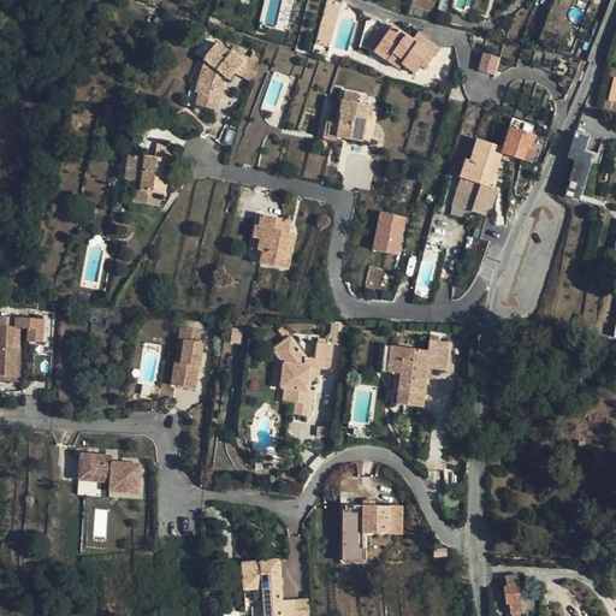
[(395,57),(407,36),(392,24),(385,34),(373,51),(386,60),(391,54),(395,57)]
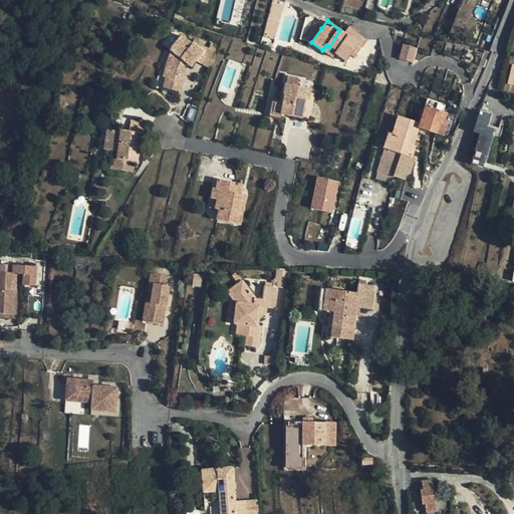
[(304,37),(311,42),(321,28),(315,22),(304,37)]
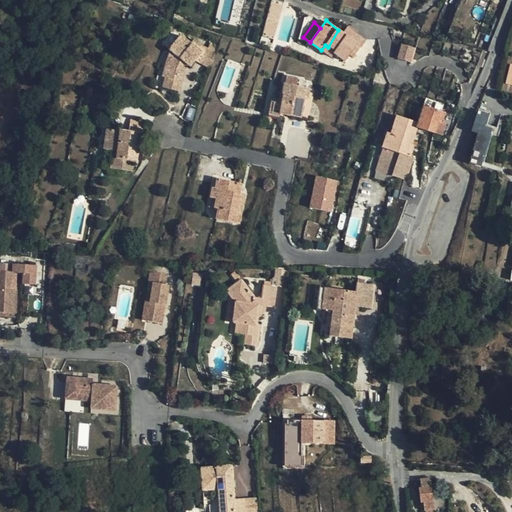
[(348,25),(346,27),(354,33),(356,31),(348,25)]
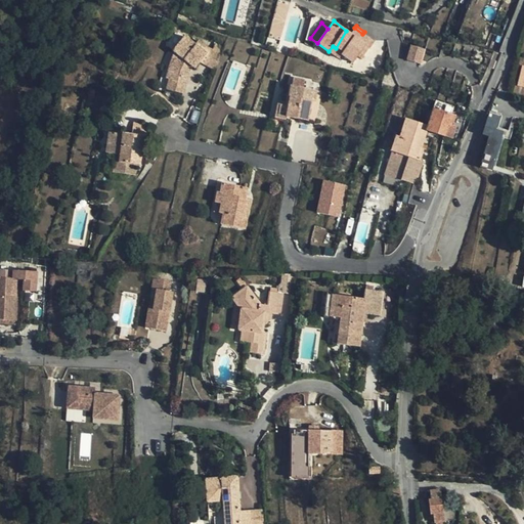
[(346,31),(336,48),(342,52),(341,53),(352,62),(357,55),(360,52),(364,54),(374,42),(362,34),(354,28),(350,34),(346,31)]
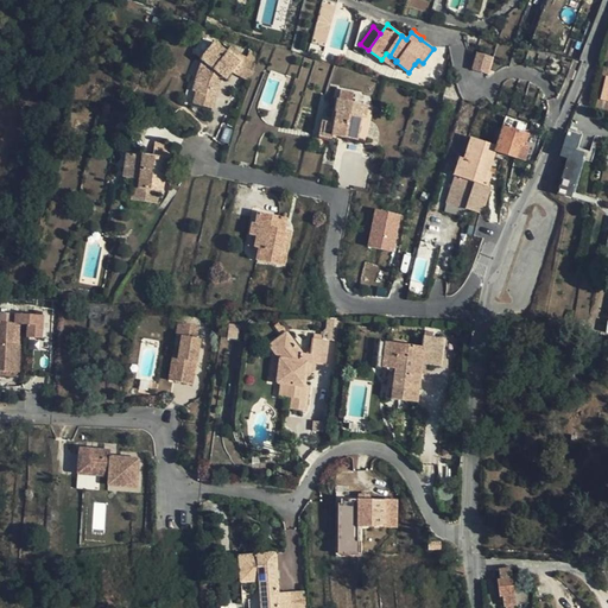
[(226,78),(232,70),(240,59),(240,56),(240,54),(228,45),(225,50),(217,45),(214,43),(201,58),(202,59),(206,62),(200,76),(197,74),(192,92),(196,93),(192,103),(213,108),(219,83),(215,82),(221,75),(225,77),(226,78)]
